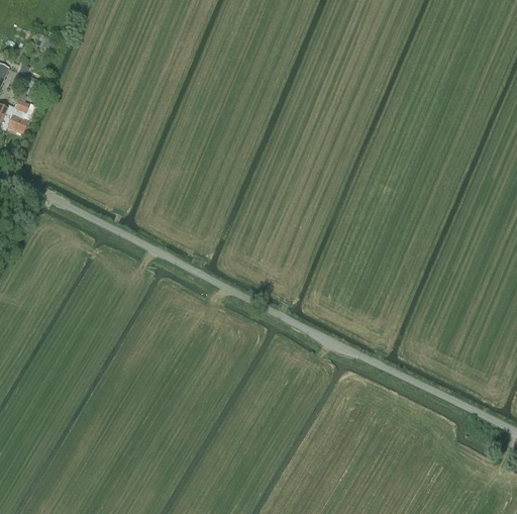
[(0,85),(9,66),(0,62),(0,85)]
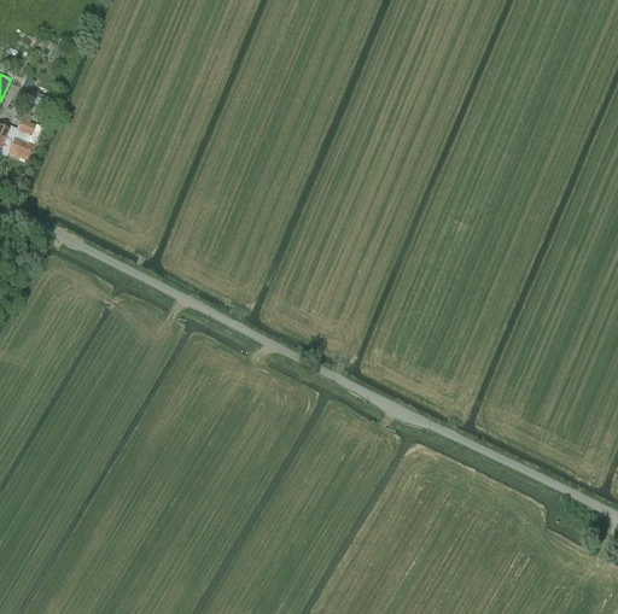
[(31,88),(35,80),(27,76),(18,97),(27,100),(28,98),(31,88)]
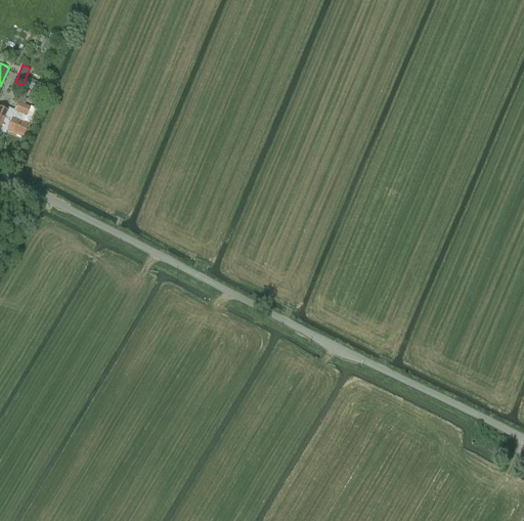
[(27,75),(24,83),(32,87),(36,79),(27,75)]
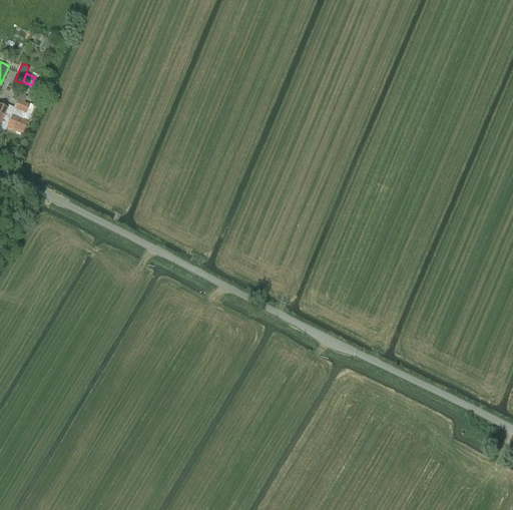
[(7,124),(7,126),(12,128),(11,129),(15,130),(16,130),(23,133),(29,119),(24,117),(30,103),(18,98),(17,101),(17,102),(15,102),(13,105),(15,106),(7,124)]
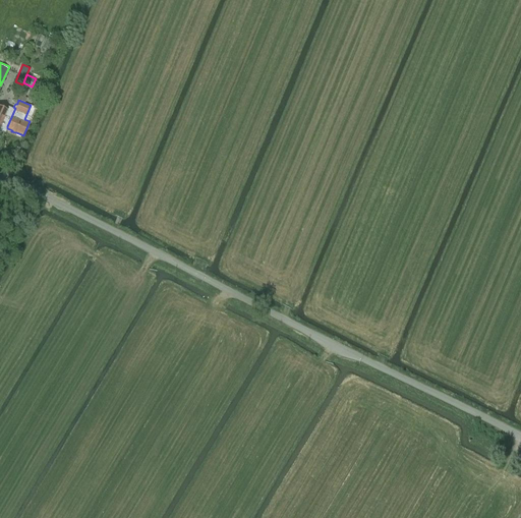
[(0,106),(0,128),(5,131),(7,128),(7,126),(15,108),(13,107),(8,105),(6,109),(0,106)]
